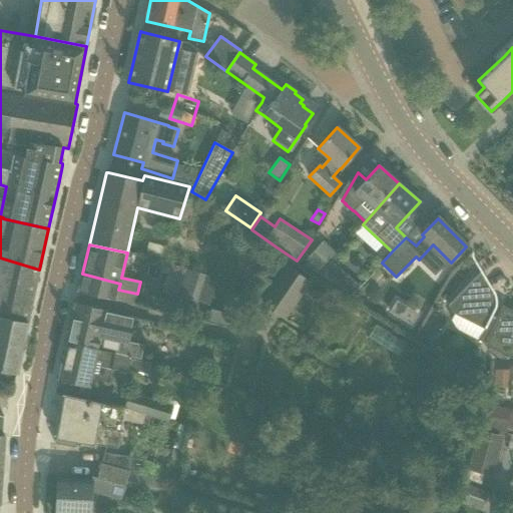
[(308,262),(319,272),(328,262),(315,250),(306,260),(308,262)]
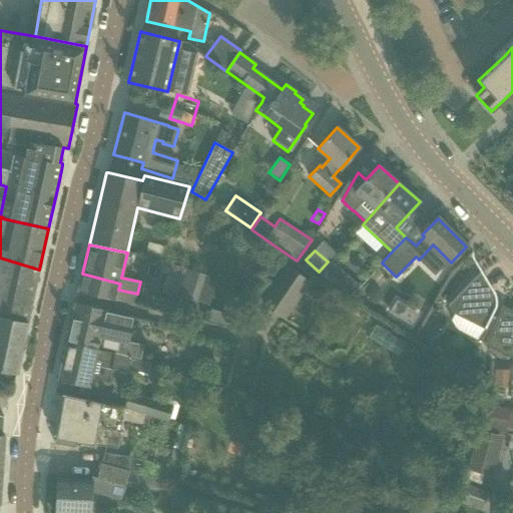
[(0,272),(0,273),(0,274),(0,317),(27,324),(39,270),(3,259),(0,258),(0,272)]
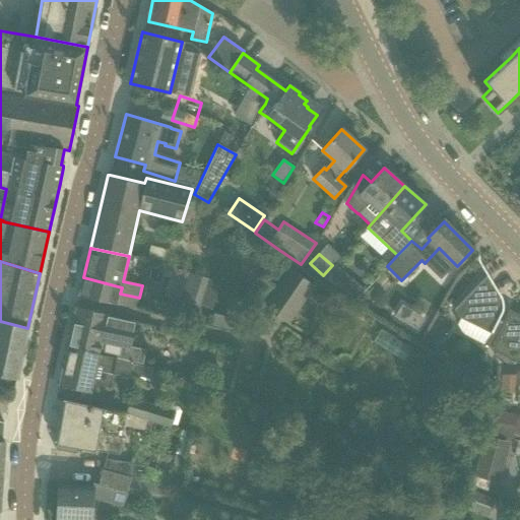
[(189,272),(173,267),(164,295),(181,300),(189,272)]
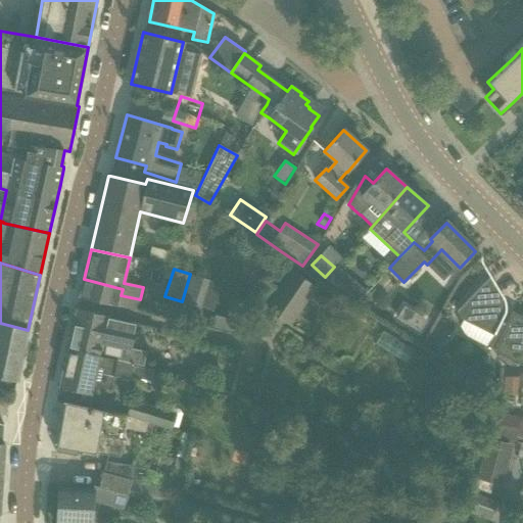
[(289,272),(264,311),(289,328),(315,289),(289,272)]
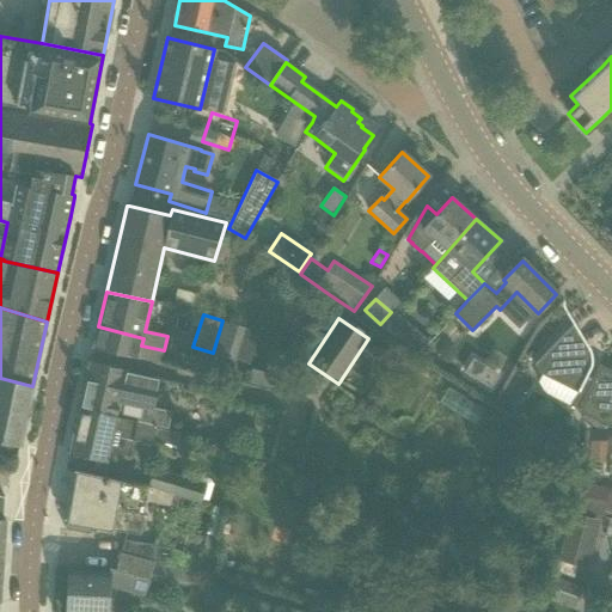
[(218,340),(214,353),(236,360),(245,328),(222,322),(218,340)]
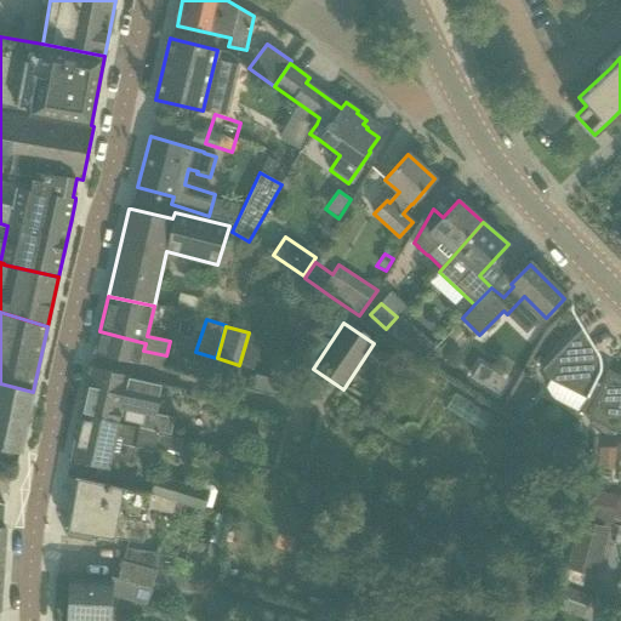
[(146,343),(100,331),(95,354),(163,370),(166,355),(143,351),(146,343)]
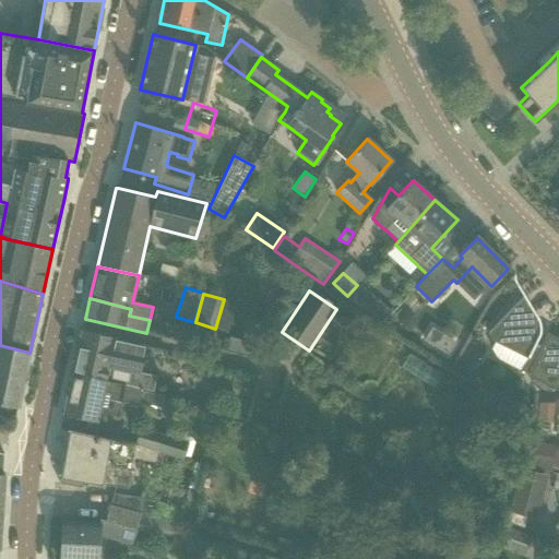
[(170,311),(173,306),(157,301),(156,308),(170,311)]
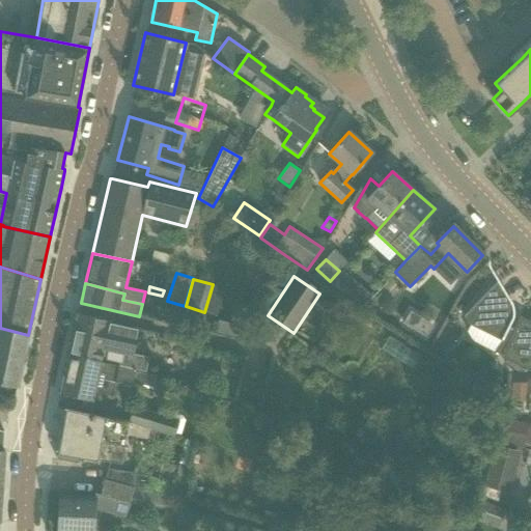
[(496,286),(465,318),(470,326),(500,340),(495,352),(495,353),(502,356),(530,369),(530,379),(527,384),(511,384),(512,397),(528,397),(530,390),(530,324),(521,318),(513,334),(507,331),(513,318),(513,316),(513,314),(513,311),(513,309),(513,307),(512,305),(511,303),(509,300),(505,303),(500,294),(496,286)]
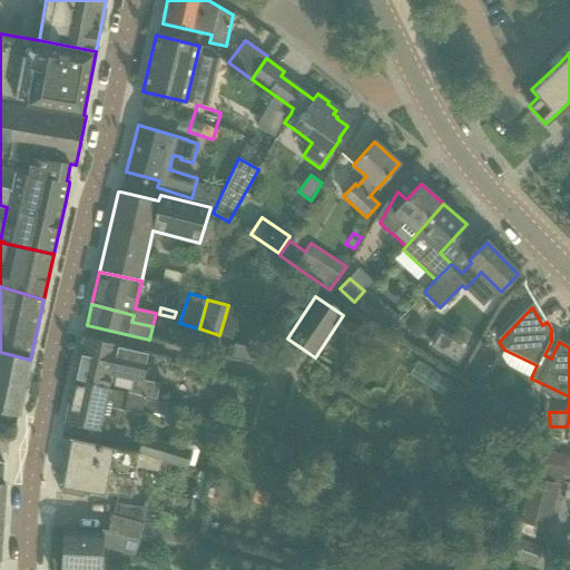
[(85,337),(75,381),(109,389),(146,396),(156,399),(159,383),(143,380),(147,357),(148,352),(119,345),(85,337)]
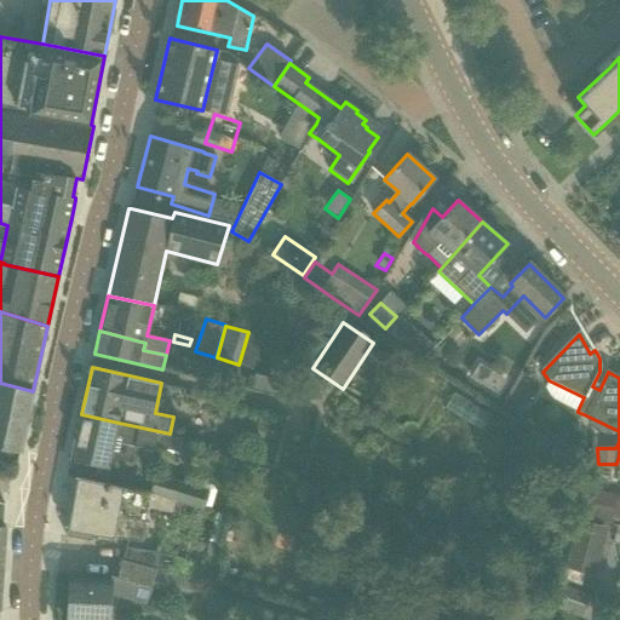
[(26,415),(28,415),(33,391),(0,383),(0,447),(21,453),(24,432),(22,432),(26,415)]
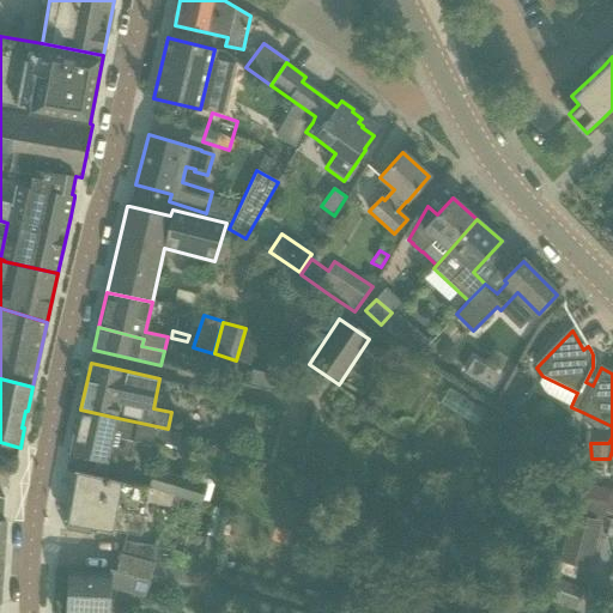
[(80,410),(71,455),(78,457),(107,463),(108,463),(110,453),(121,455),(129,456),(133,441),(152,445),(153,443),(153,442),(156,442),(176,447),(180,434),(168,431),(168,429),(157,426),(117,418),(80,410)]
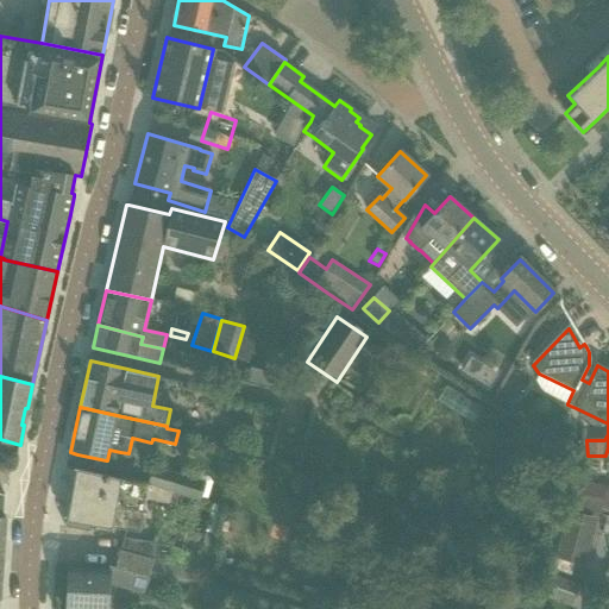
[(75,470),(66,527),(92,532),(93,525),(139,533),(145,498),(148,484),(102,475),(74,468),(74,469),(74,470),(75,470)]
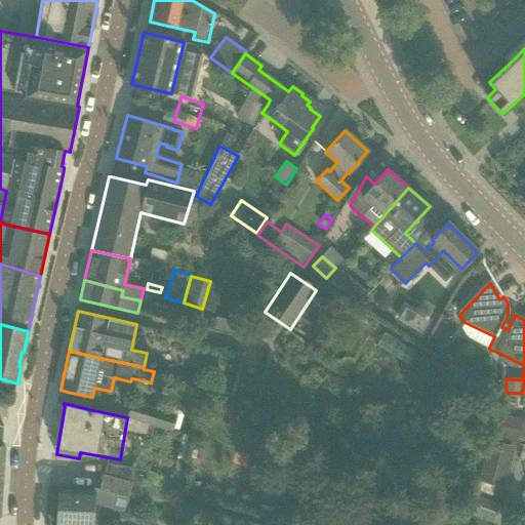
[(132,403),(127,417),(170,432),(175,416),(132,403)]
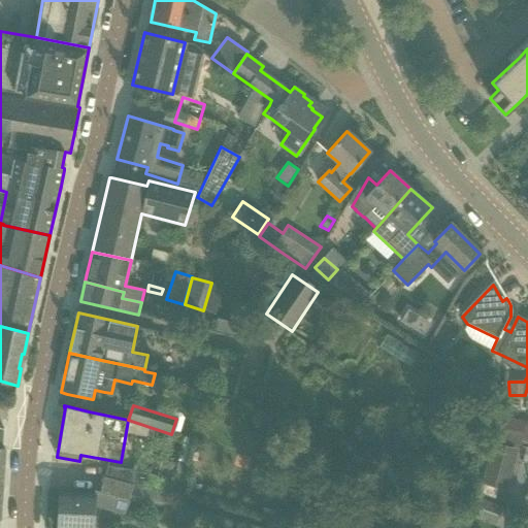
[(521,444),(521,442),(525,423),(525,421),(498,417),(494,439),(521,444)]
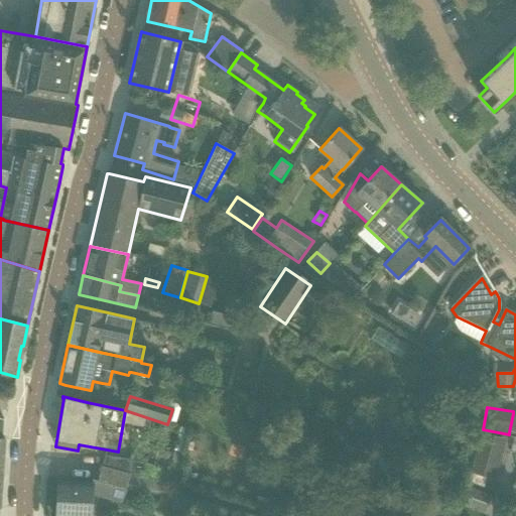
[(481,432),(474,459),(495,464),(502,438),(481,432)]
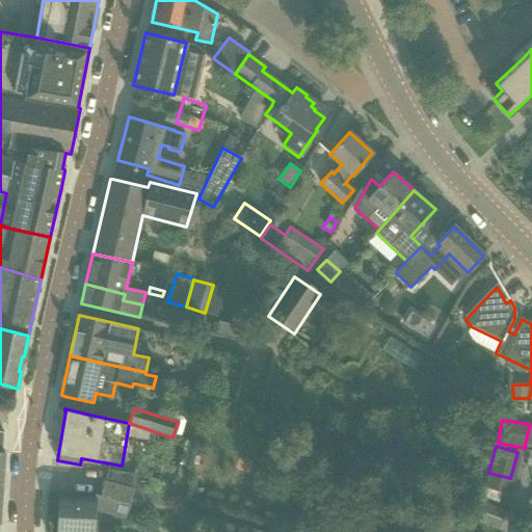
[(131,488),(131,487),(134,474),(109,470),(105,481),(131,488)]
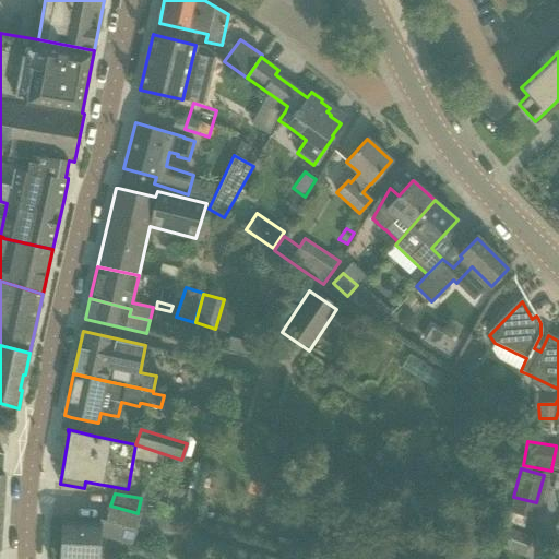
[(138,513),(110,506),(106,521),(99,519),(99,524),(63,522),(60,558),(98,558),(100,535),(132,544),(137,528),(141,513),(138,512),(138,513)]
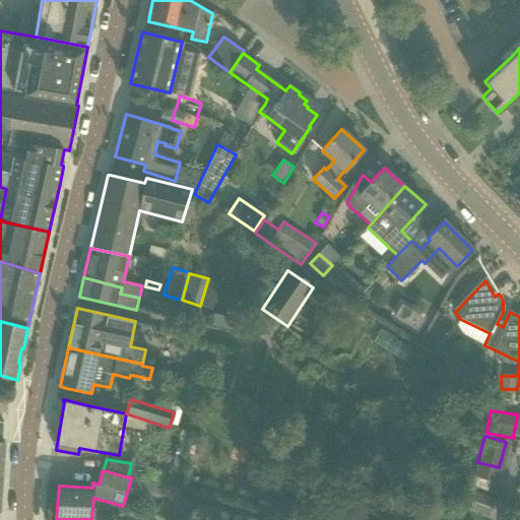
[(155,482),(168,484),(171,475),(157,472),(155,482)]
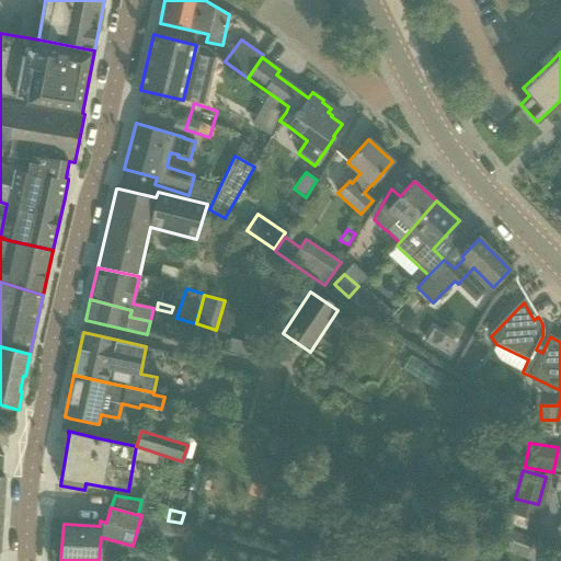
[(141,515),(137,530),(147,533),(150,517),(141,515)]
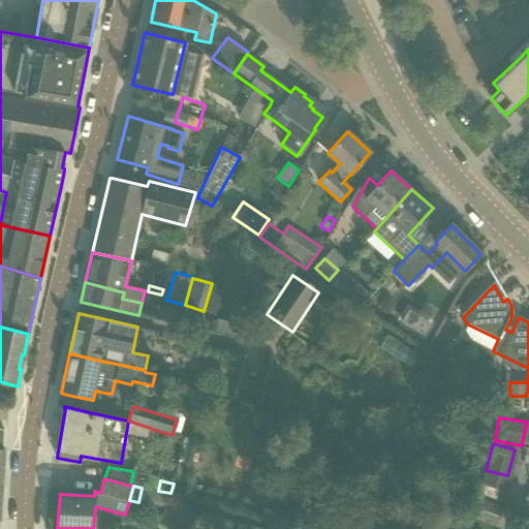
[(504,508),(481,499),(474,518),(497,527),(504,508)]
